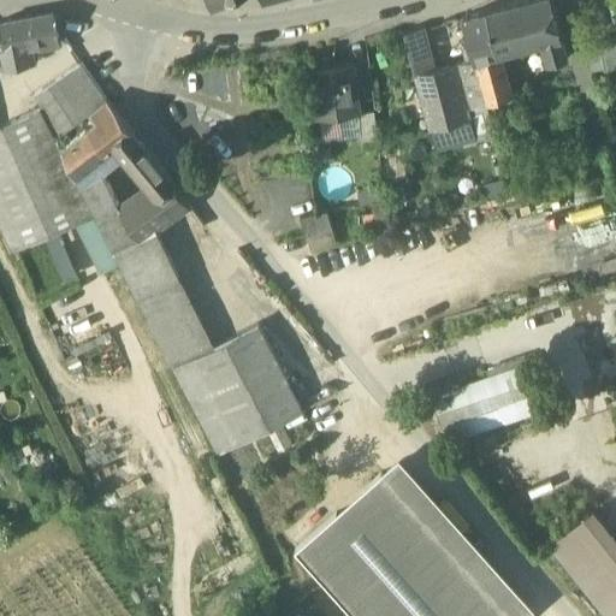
[(226,0),(206,0),(209,11),(229,4),(226,0)]
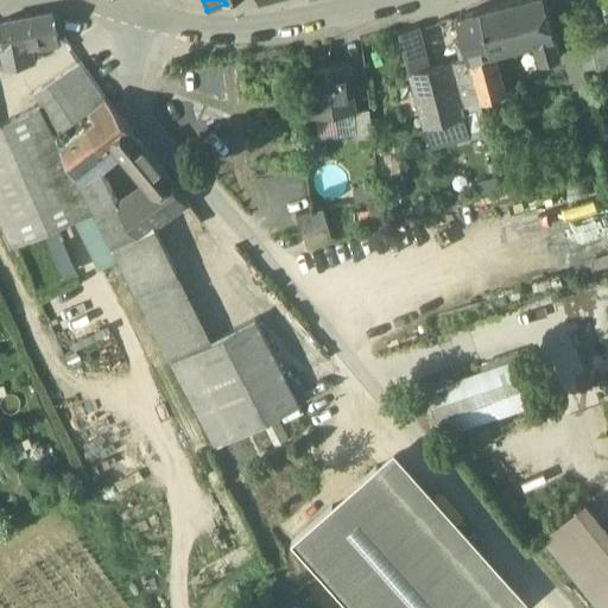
[(544,0),(521,0),(501,6),(512,49),(533,43),(555,37),(544,0)]
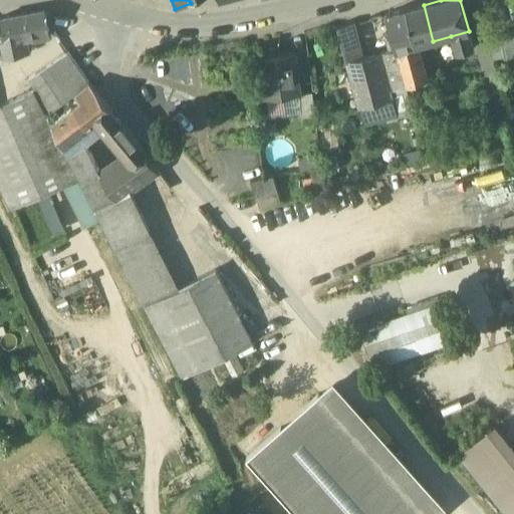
[(424,5),(407,9),(417,45),(433,41),(424,5)]
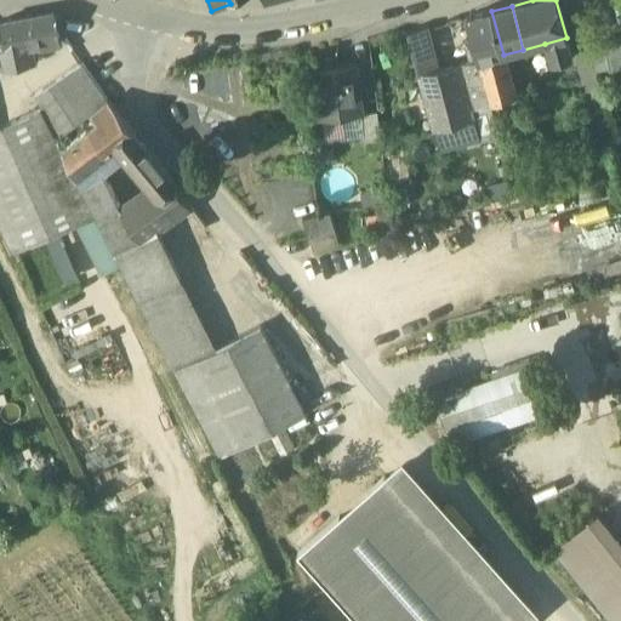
[(491,11),(467,18),(479,61),(503,55),(491,11)]
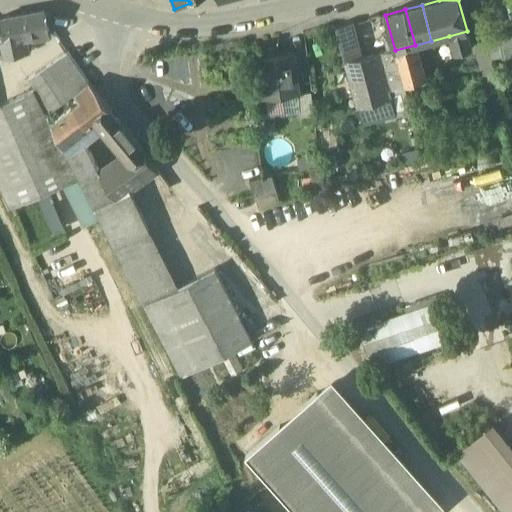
[(44,11),(0,19),(4,41),(4,42),(25,38),(49,33),(44,11)]
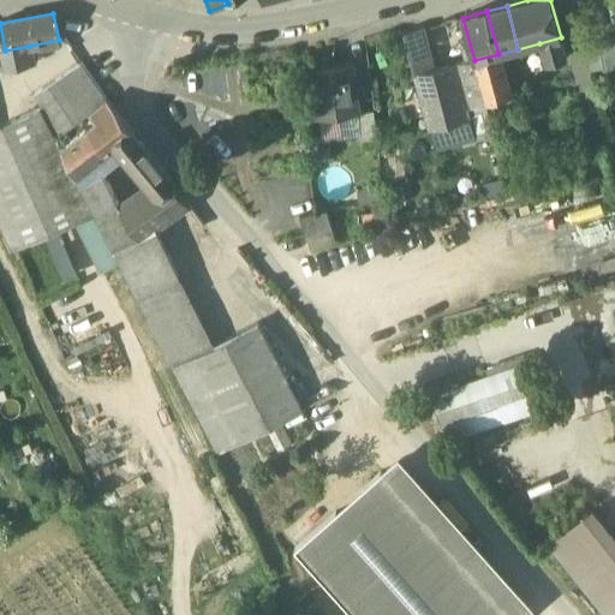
[(424,29),(404,34),(415,75),(435,70),(424,29)]
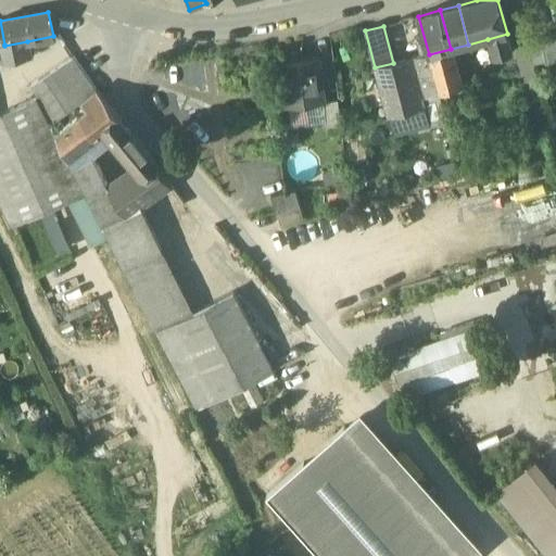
[(507,34),(488,39),(498,77),(518,72),(507,34)]
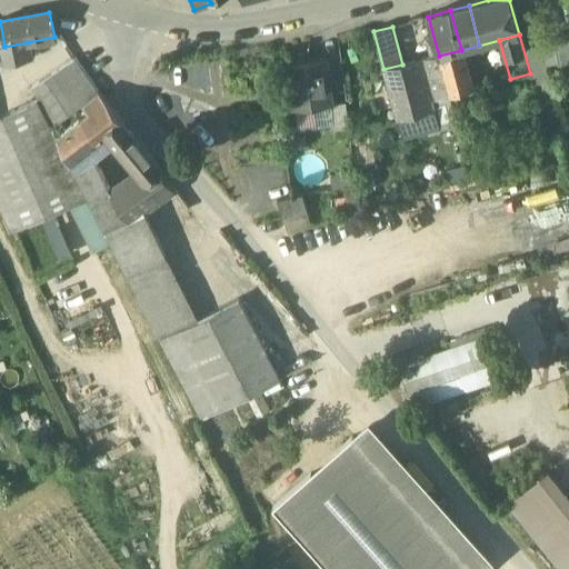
[(568,35),(553,38),(559,65),(568,61),(568,35)]
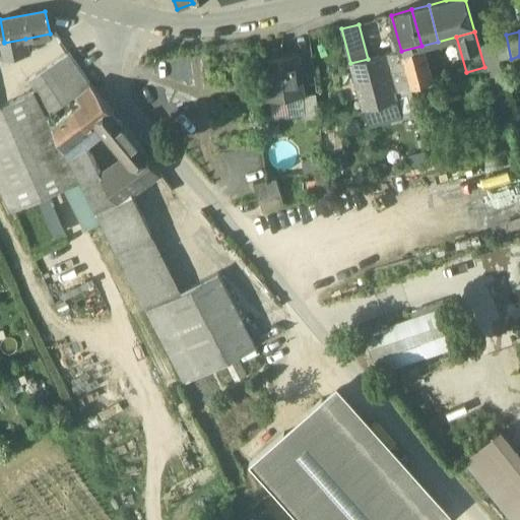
[(25,39),(4,43),(4,42),(1,43),(6,58),(27,52),(25,39)]
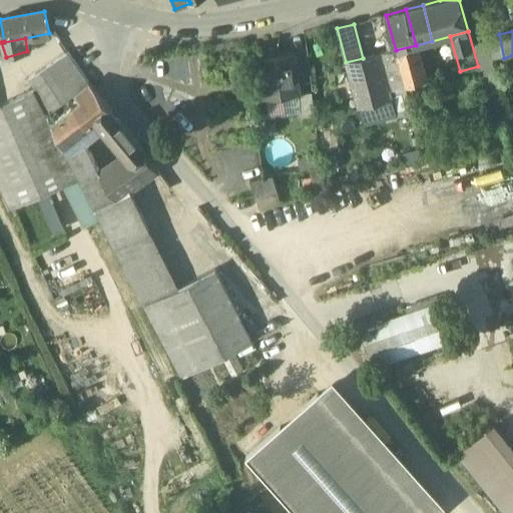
[(416,45),(396,50),(406,87),(426,81),(416,45)]
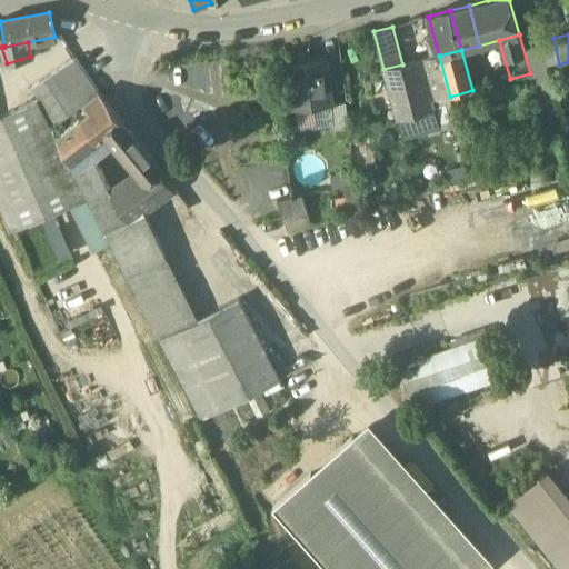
[(439,56),(420,60),(431,101),(432,101),(449,97),(450,97),(439,56)]
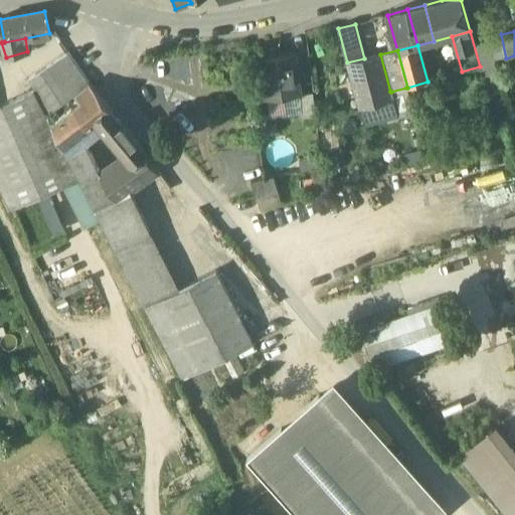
[(68,54),(47,68),(61,92),(68,87),(75,97),(89,86),(68,54)]
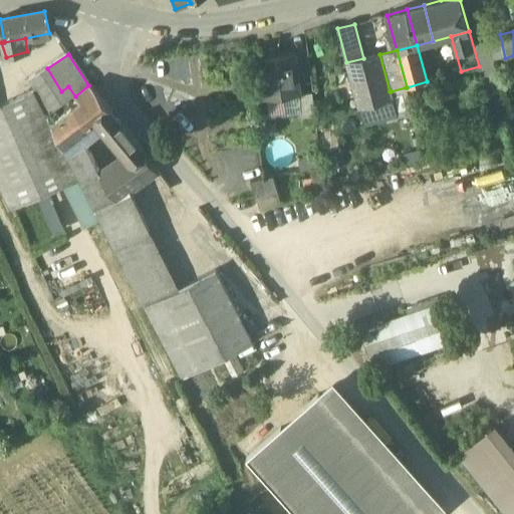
[(363,58),(346,62),(359,108),(391,100),(393,99),(391,91),(390,91),(379,54),(363,58)]
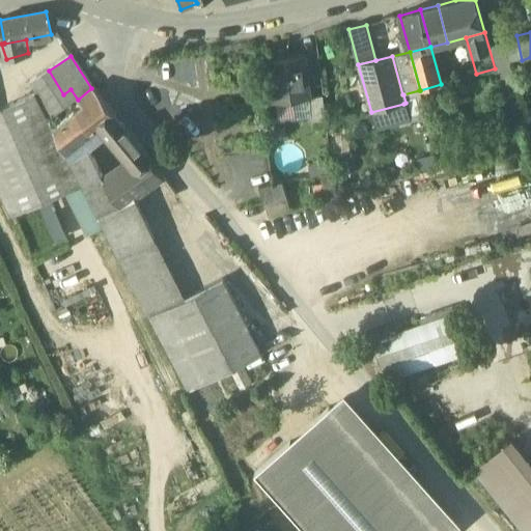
[(305,57),(268,61),(274,104),(292,102),(292,101),(310,99),(305,57)]
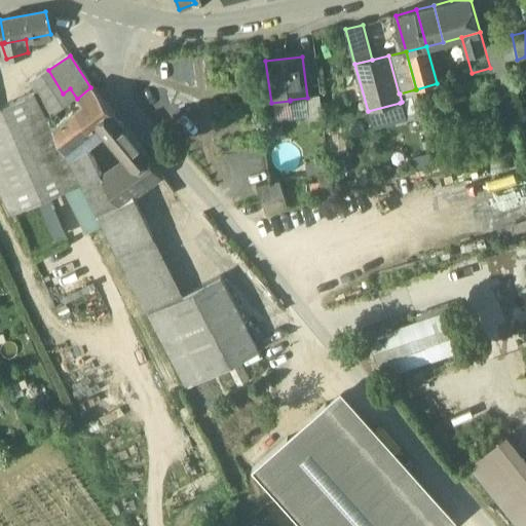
[(48,70),(30,81),(36,95),(48,120),(77,99),(70,88),(63,94),(48,70)]
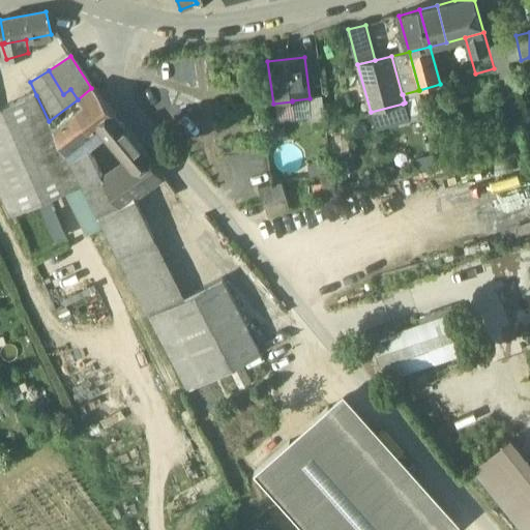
[(91,89),(79,100),(85,107),(54,130),(65,153),(82,141),(99,127),(129,163),(150,187),(163,179),(146,154),(146,153),(113,114),(91,89)]
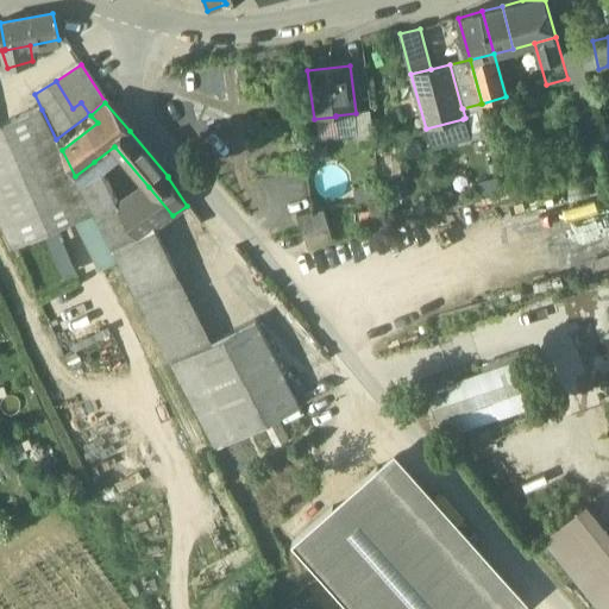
[(481,104),(463,108),(465,118),(463,119),(468,135),(469,140),(489,133),(481,104)]
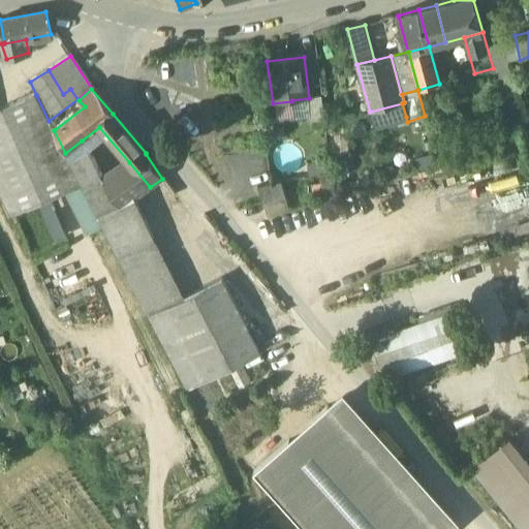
[(0,110),(0,198),(9,219),(82,187),(49,121),(36,95),(0,110)]
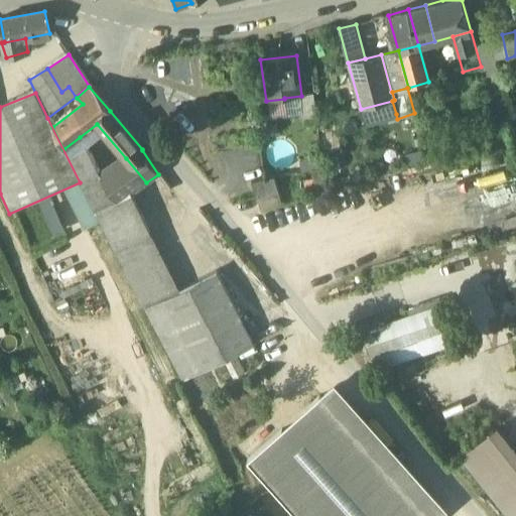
[(313,95),(300,97),(302,117),(316,115),(313,95)]
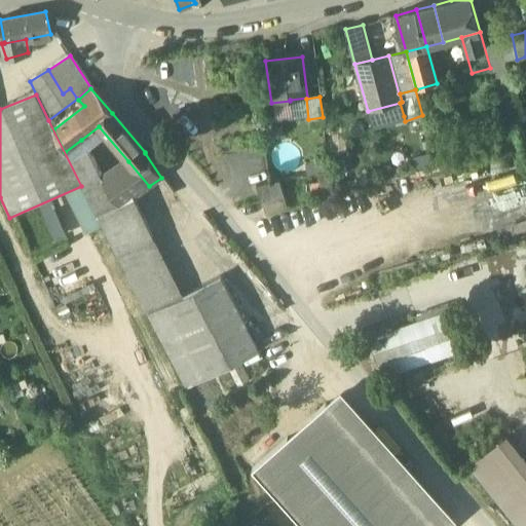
[(400,103),(373,110),(377,124),(404,116),(400,103)]
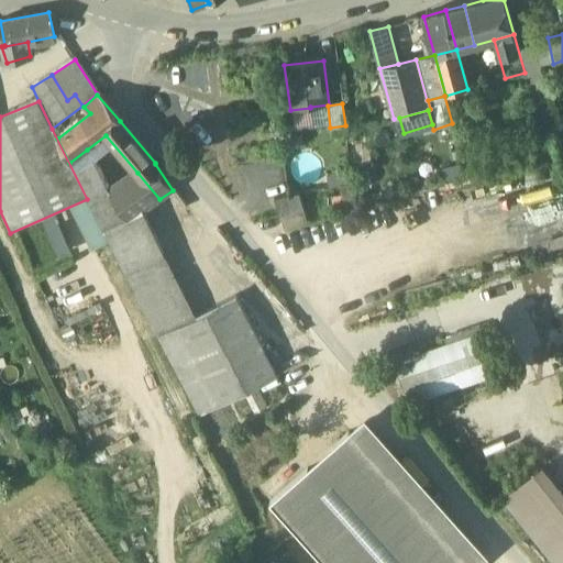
[(87,150),(69,163),(91,208),(110,195),(87,150)]
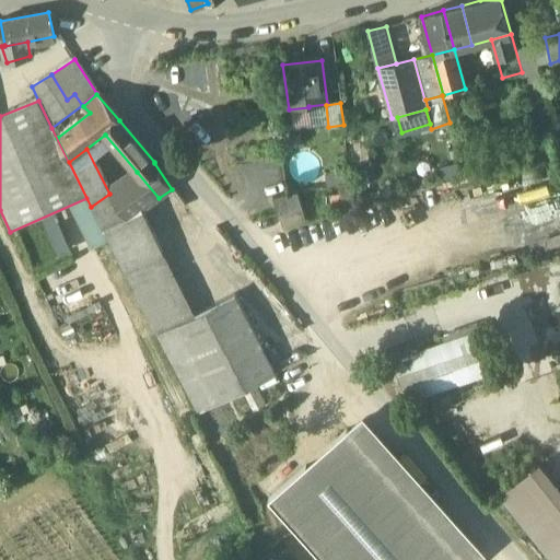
[(109,194),(91,207),(105,235),(141,210),(159,198),(137,172),(109,194)]
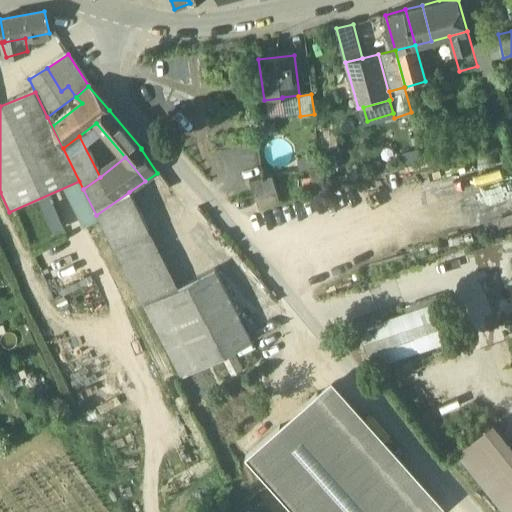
[(271,177),(249,183),(253,198),(255,198),(276,191),(271,177)]
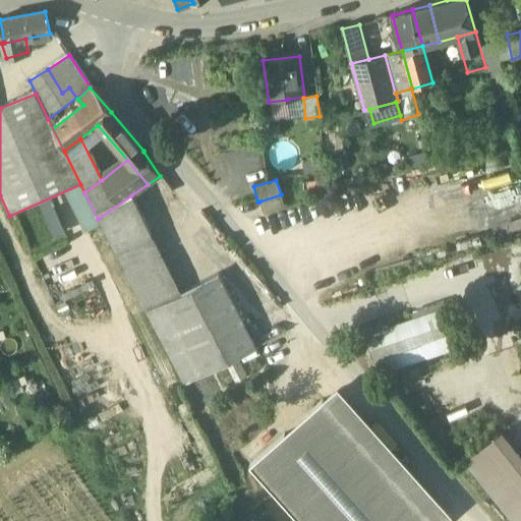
[(281,194),(259,201),(263,213),(284,207),(281,194)]
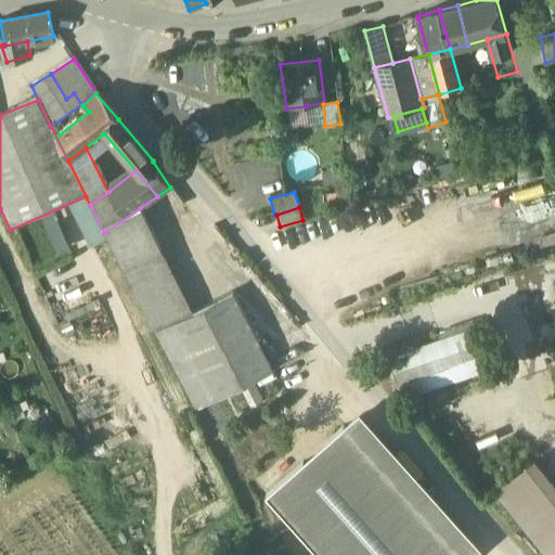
[(140,208),(104,233),(124,273),(154,255),(162,250),(140,208)]
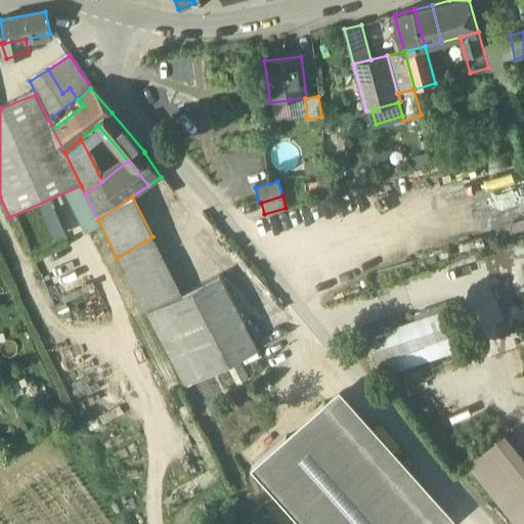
[(50,211),(55,237),(70,234),(63,208),(50,211)]
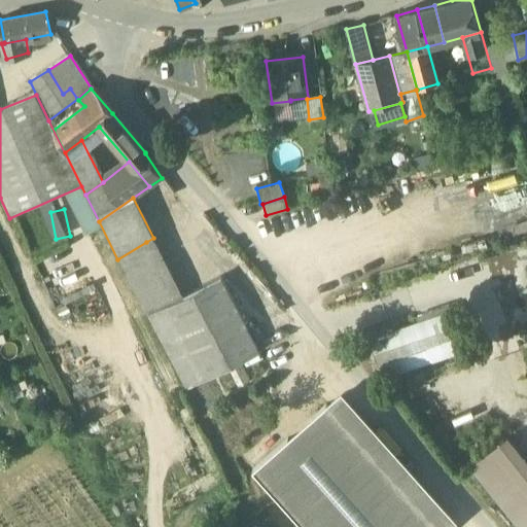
[(146,242),(117,259),(127,277),(154,259),(146,242)]
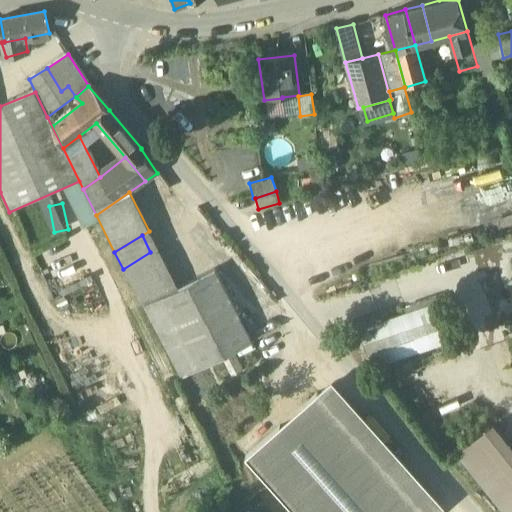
[(150,252),(123,269),(143,307),(177,290),(157,248),(150,252)]
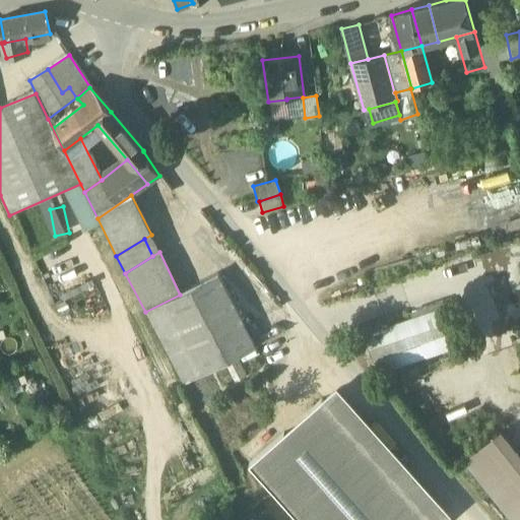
[(180,295),(145,312),(183,386),(225,364),(237,358),(256,347),(218,274),(180,295)]
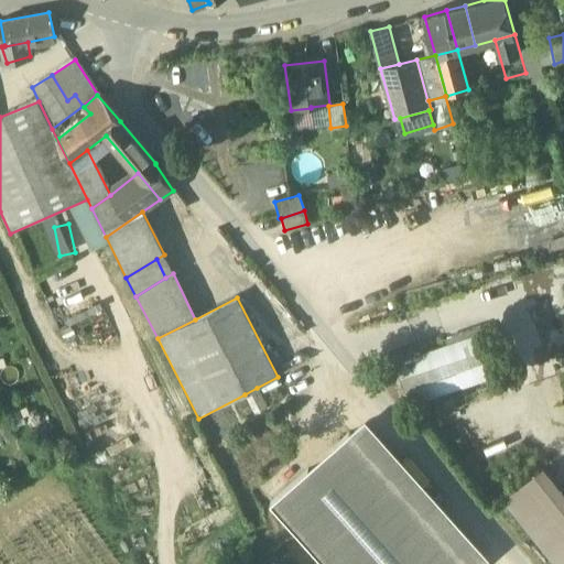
[(397,362),(411,405),(500,377),(486,334),(397,362)]
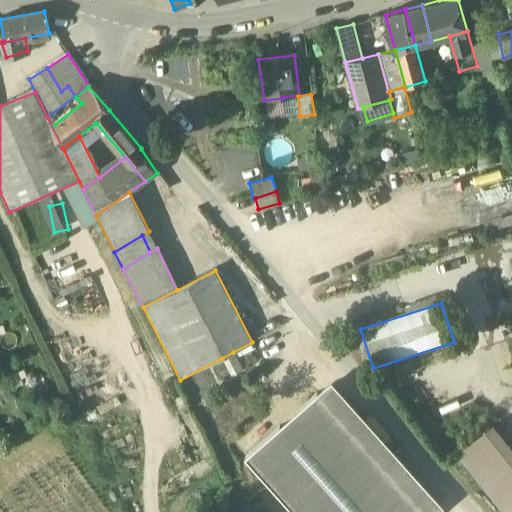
[(233,352),(222,358),(232,376),(243,370),(233,352)]
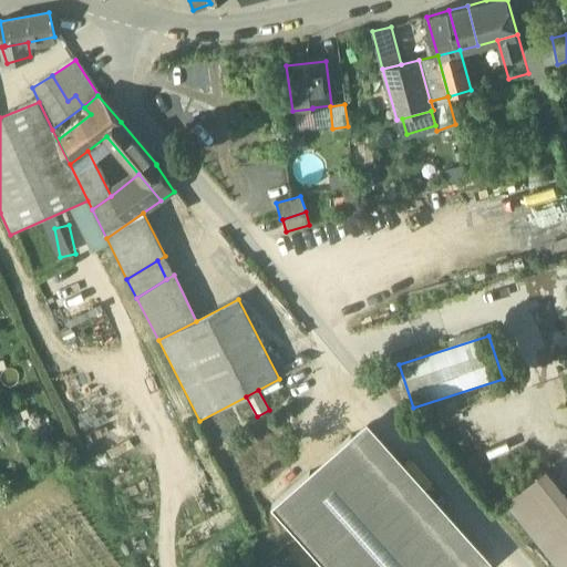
[(486,566),(493,563),(368,422),(351,436),(466,566),(486,566)]
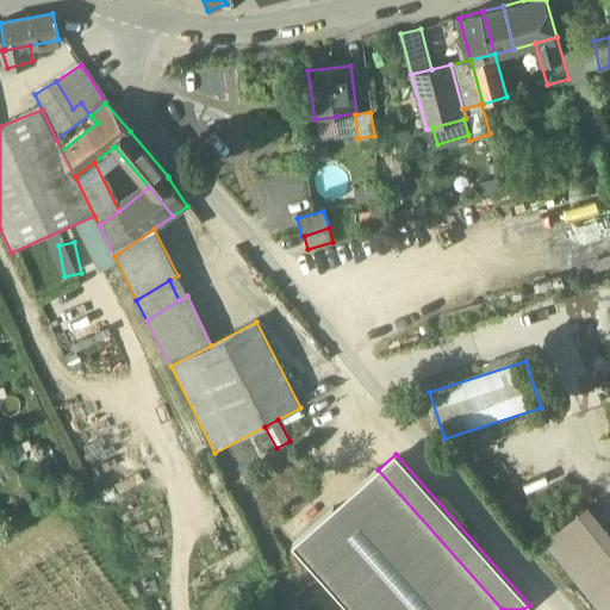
[(502,609),(378,470),(292,546),(349,609),(502,609)]
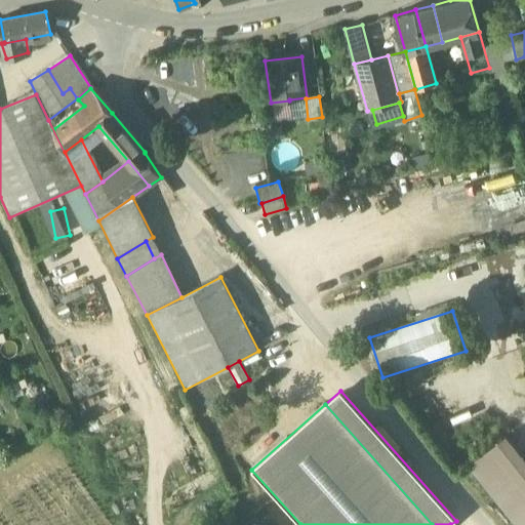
[(524,524),(524,457),(506,434),(469,463),(517,524),(524,524)]
